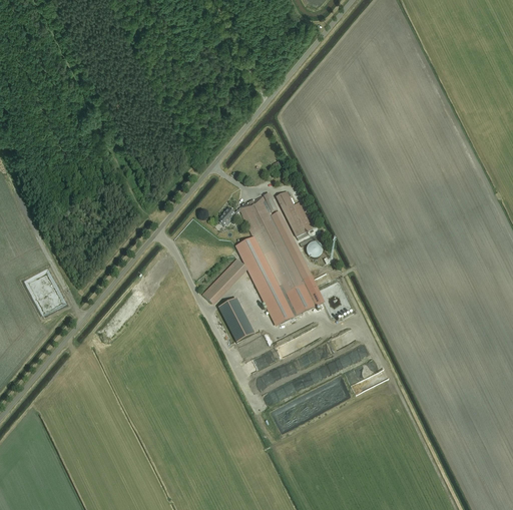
[(276,165),(284,161),(282,157),(274,162),(276,165)]
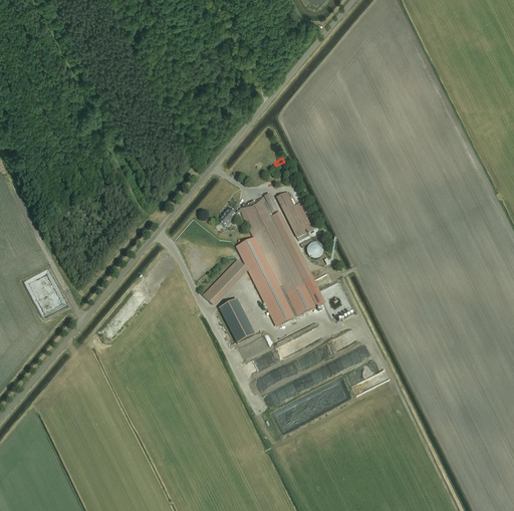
[(294,204),(287,191),(277,196),(297,237),(313,229),(299,202),(294,204)]
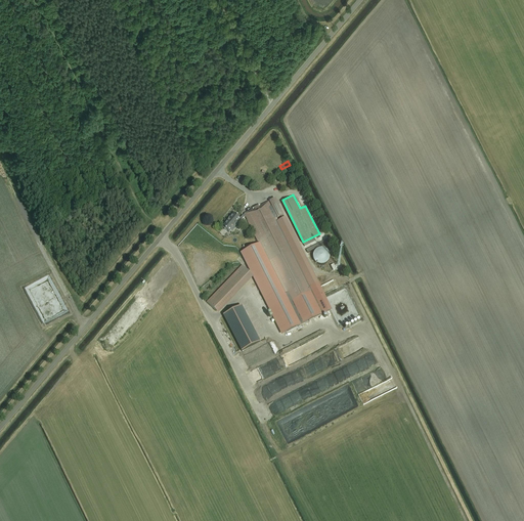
[(246,214),(260,242),(291,305),(315,293),(311,285),(317,281),(284,213),(275,197),(268,200),(258,205),(258,204),(254,206),(255,207),(245,212),(242,213),(243,214),(241,216),(233,211),(232,213),(231,213),(228,216),(229,216),(222,225),(228,230),(231,227),(233,228),(239,221),(238,221),(243,215),(246,214)]
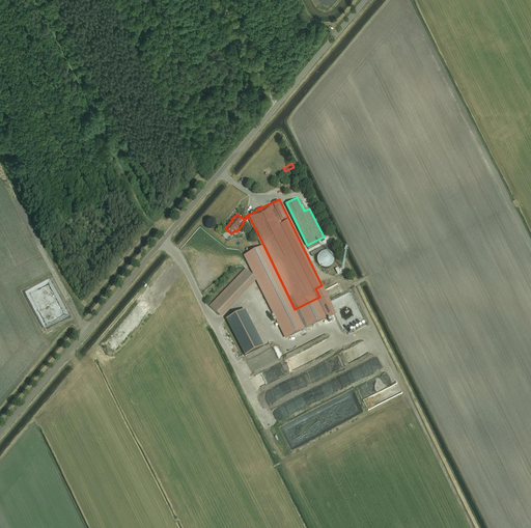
[(325,267),(326,267),(328,266),(329,266),(330,265),(332,264),(333,261),(333,259),(334,258),(334,257),(333,255),(333,254),(332,253),(331,252),(330,251),(329,250),(328,249),(326,249),(325,249),(324,249),(322,250),(320,250),(319,251),(318,252),(317,253),(317,255),(316,256),(316,257),(316,259),(317,260),(317,261),(318,264),(319,265),(320,265),(322,266),(324,266),(325,267)]
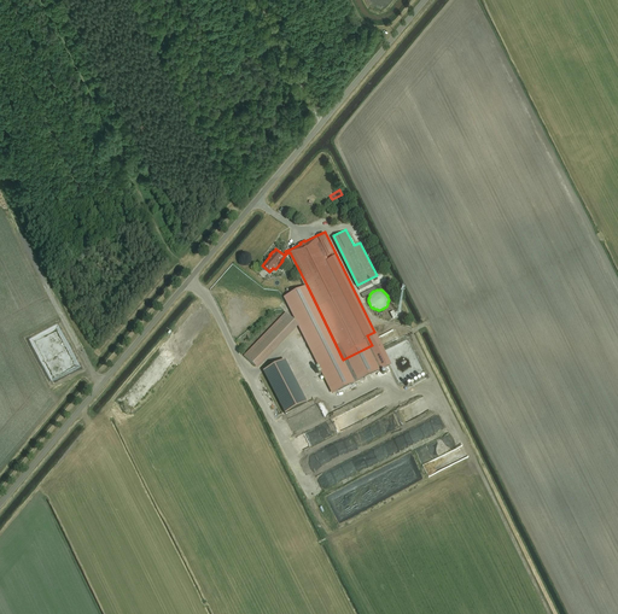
[(244,354),(255,363),(296,321),(285,310),(244,354)]
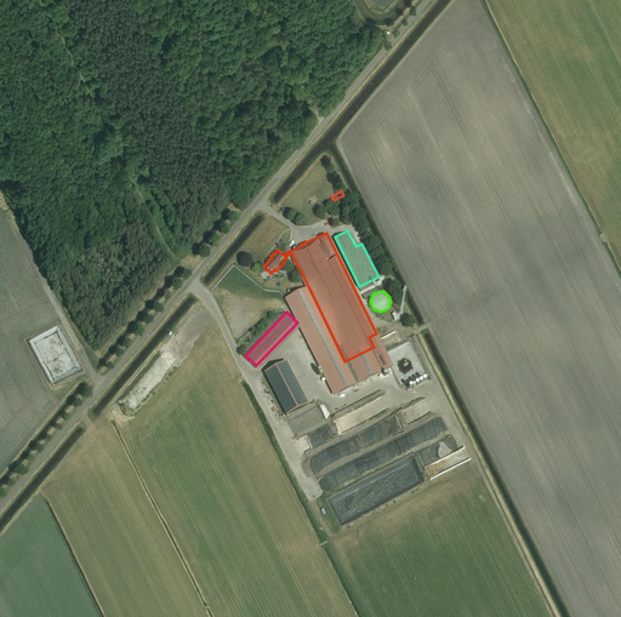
[(284,413),(308,404),(289,359),(266,369),(284,413)]
